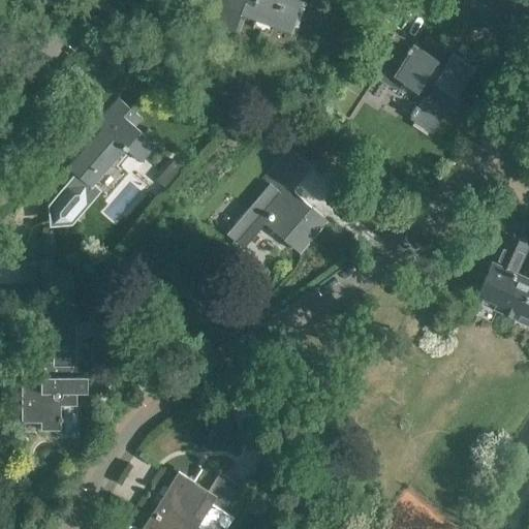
[(241,13),(290,32),(302,0),(224,0),(216,23),(235,30),(241,13)]
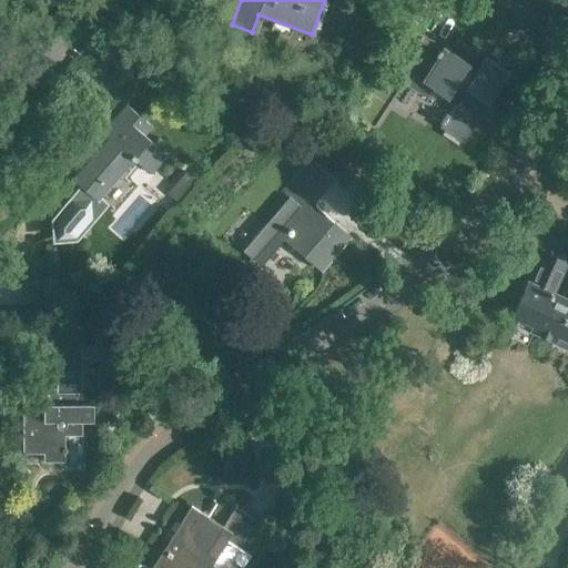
[(440,127),(465,142),(490,102),(489,101),(509,70),(486,56),(476,70),(468,66),(469,63),(444,46),(442,49),(422,36),(396,74),(415,89),(421,80),(447,98),(450,93),(458,99),(440,127)]
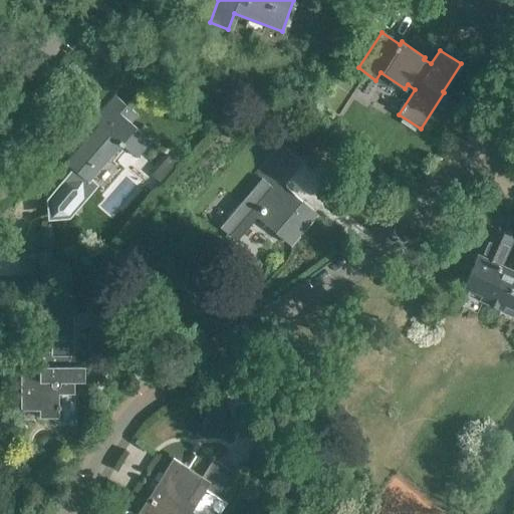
[(48,201),(50,217),(66,215),(91,187),(87,183),(119,146),(135,158),(150,141),(129,122),(137,113),(115,94),(97,114),(101,118),(63,162),(71,169),(66,175),(69,177),(48,201)]
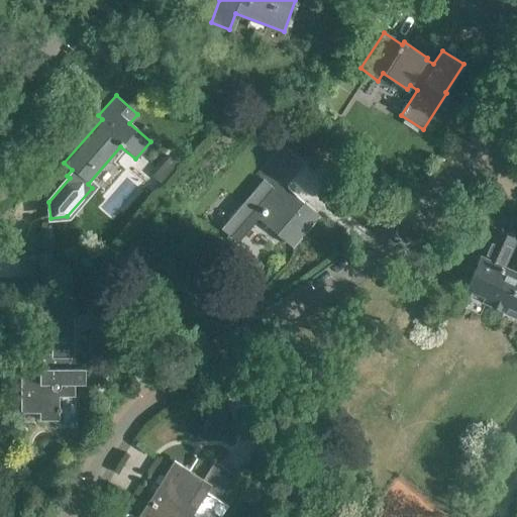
[(221,227),(238,241),(260,216),(291,243),(317,212),(287,186),(304,165),(281,144),(254,176),(261,181),(221,227)]
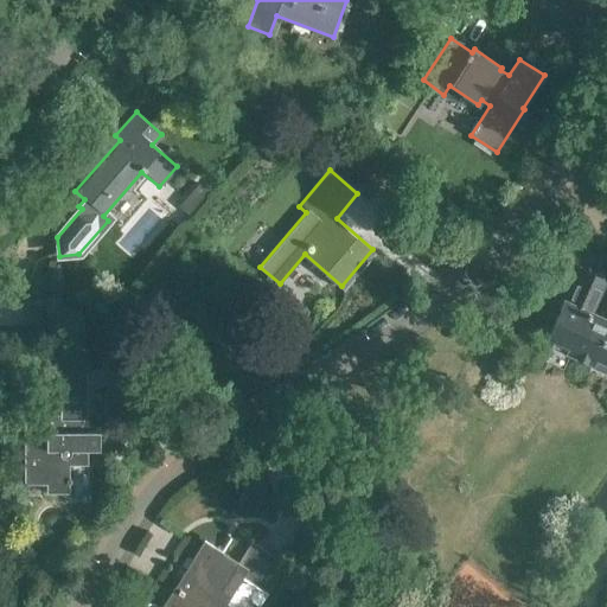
[(564,299),(547,340),(592,360),(589,366),(606,374),(606,318),(590,312),(605,278),(581,267),(567,300),(564,299)]
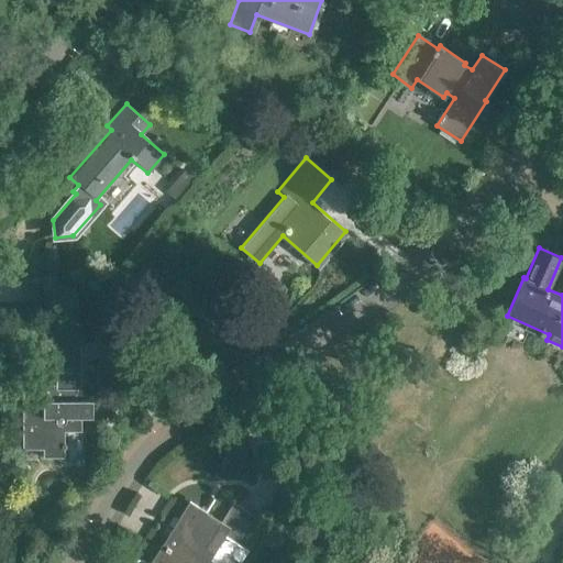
[(83,388),(81,388),(81,345),(55,345),(55,384),(22,384),(23,449),(43,449),(43,457),(65,457),(65,448),(66,446),(67,445),(67,444),(66,443),(65,443),(65,431),(83,431),(83,417),(94,417),(94,399),(83,399),(83,388)]
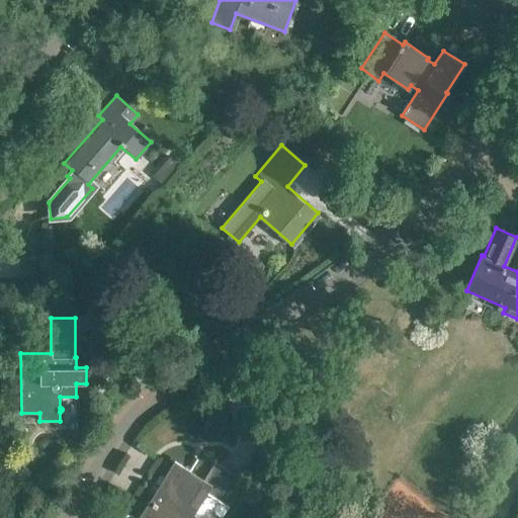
[(139,517),(133,515),(126,514),(120,517),(119,517),(190,517),(192,514),(198,517),(221,517),(245,481),(216,461),(204,479),(175,460),(139,517)]
